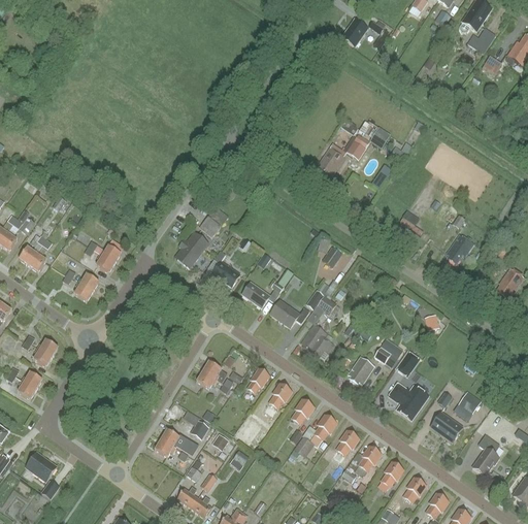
[(419,10),(426,0),(414,0),(410,5),(419,10)]
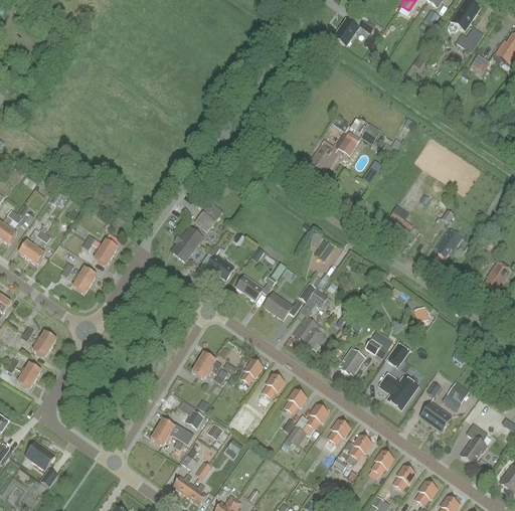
[(465,31),(480,9),(466,0),(463,0),(449,21),(451,22),(448,26),(448,28),(450,31),(453,32),(456,31),(458,27),(465,31)]
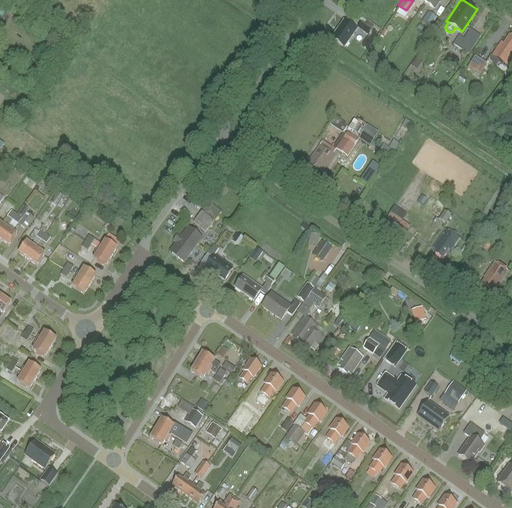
[(428,25),(435,15),(427,10),(421,20),(428,25)]
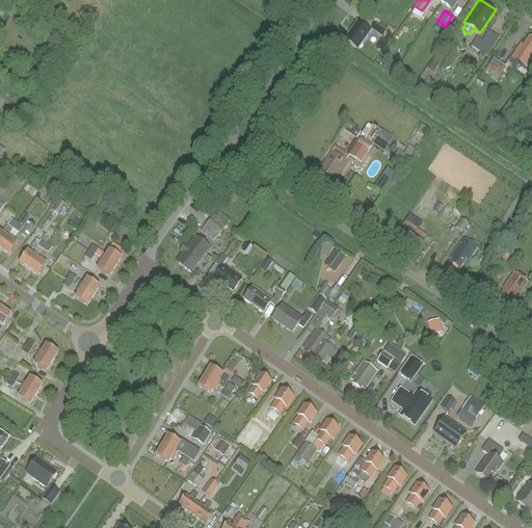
[(356,47),(370,28),(356,19),(344,38),(356,47)]
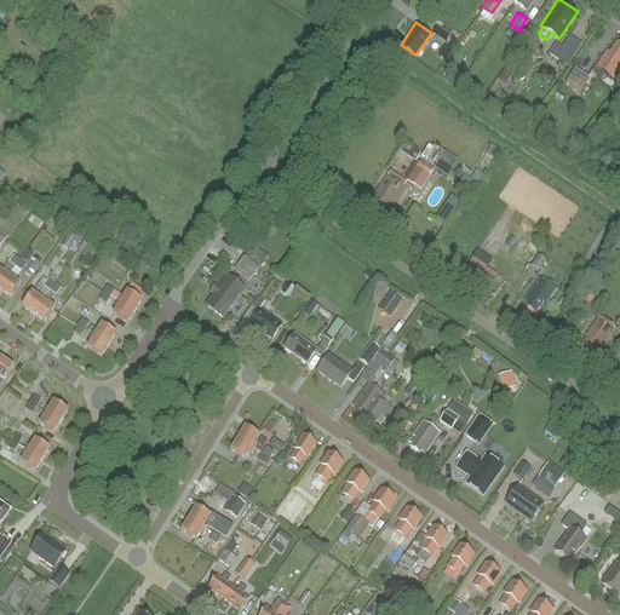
[(445,39),(448,33),(436,24),(432,30),(445,39)]
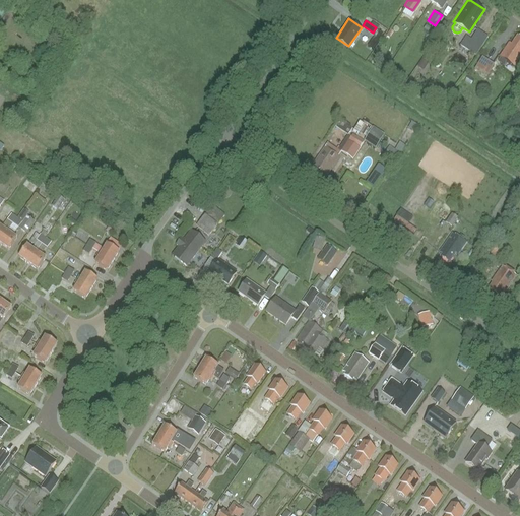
[(482,30),(477,26),(471,37),(476,40),(482,30)]
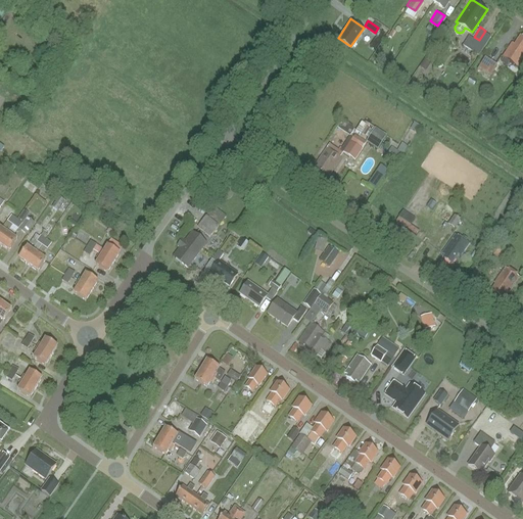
[(375,47),(385,32),(380,28),(370,43),(375,47)]
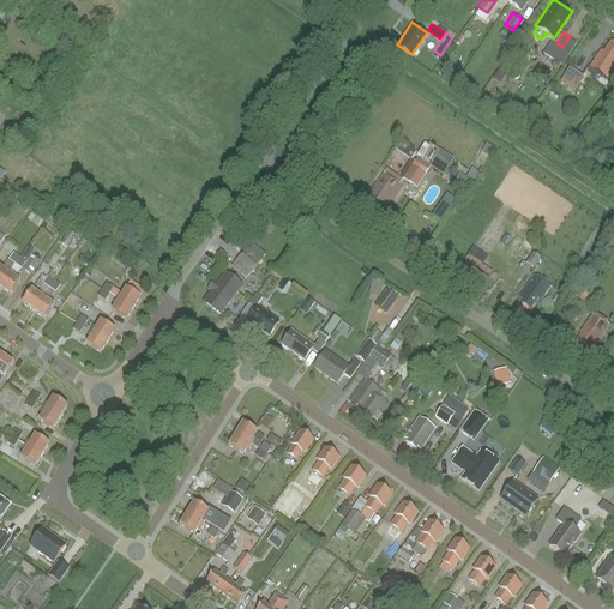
[(563,47),(557,43),(551,40),(543,50),(561,62),(569,52),(563,47)]
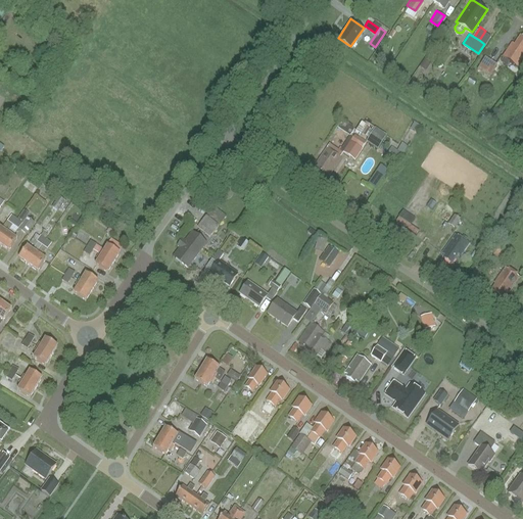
[(522,35),(520,34),(514,42),(511,41),(503,54),(517,63),(522,53),(522,35)]
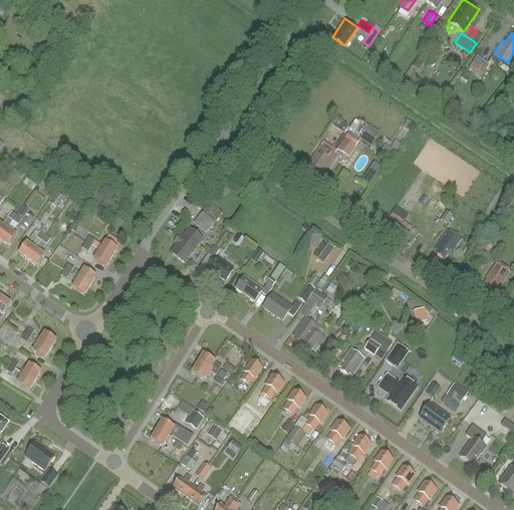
[(480,73),(487,61),(476,54),(468,65),(480,73)]
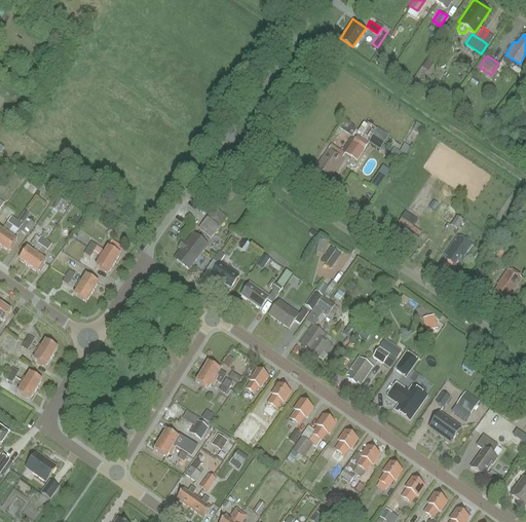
[(380,148),(389,134),(377,125),(368,140),(369,141),(380,148)]
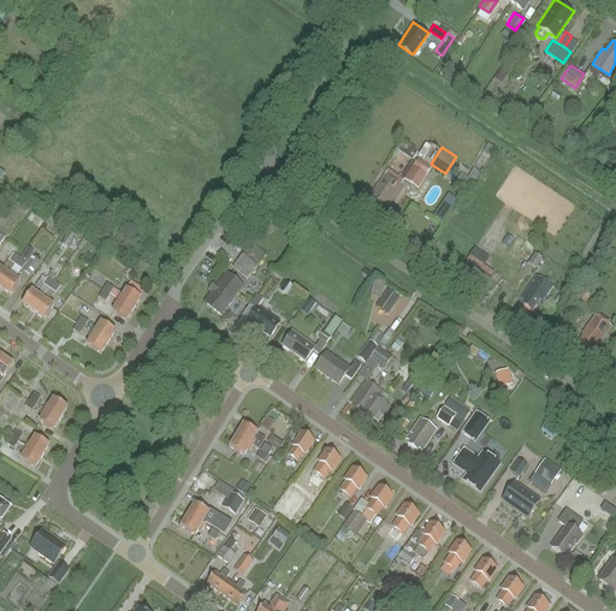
[(409,161),(426,172),(432,165),(431,164),(414,153),(409,161)]
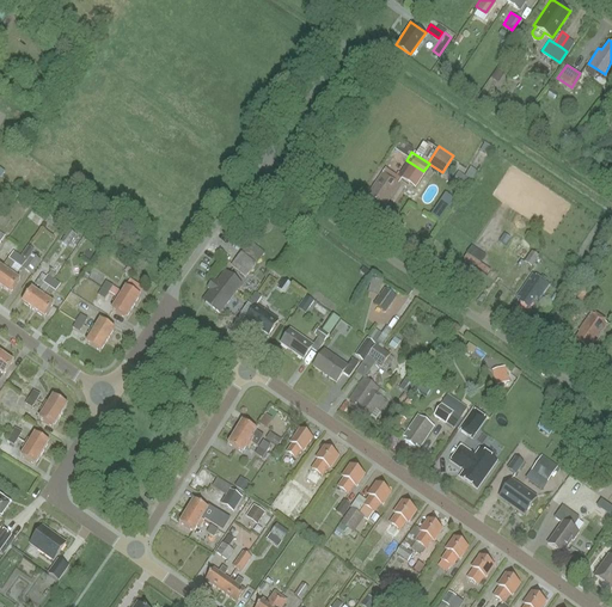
[(416,184),(423,171),(407,160),(398,172),(416,184)]
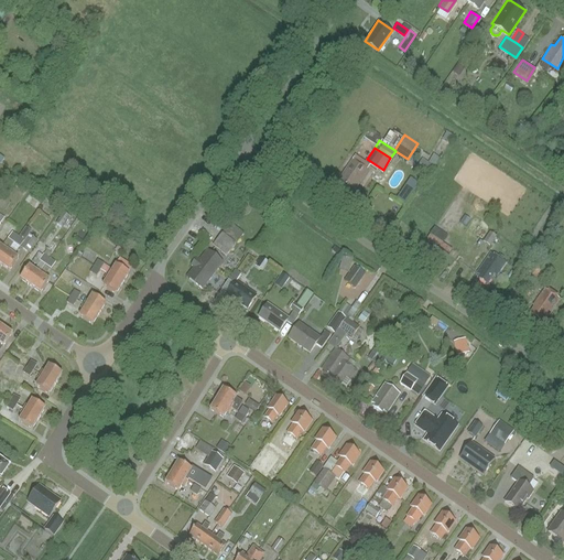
[(443,157),(434,151),(429,160),(422,155),(416,165),(429,173),(434,163),(437,165),(443,157)]
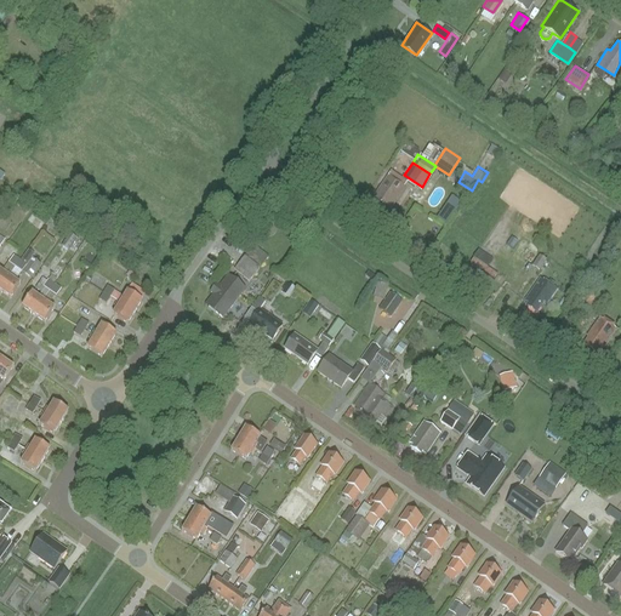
[(388,207),(404,184),(387,172),(374,193),(377,195),(375,198),(388,207)]
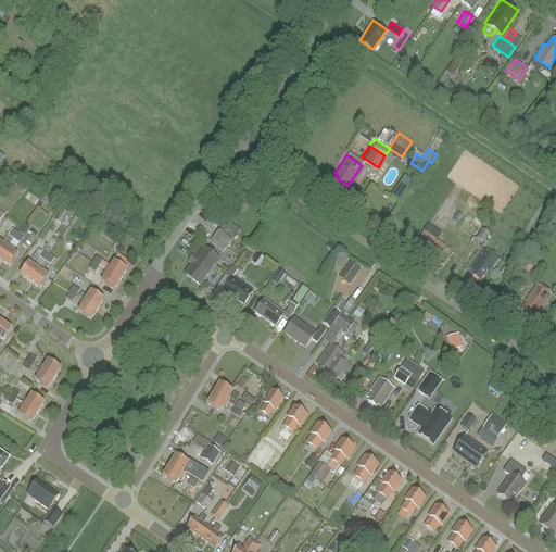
[(387,166),(399,174),(405,165),(392,157),(387,166)]
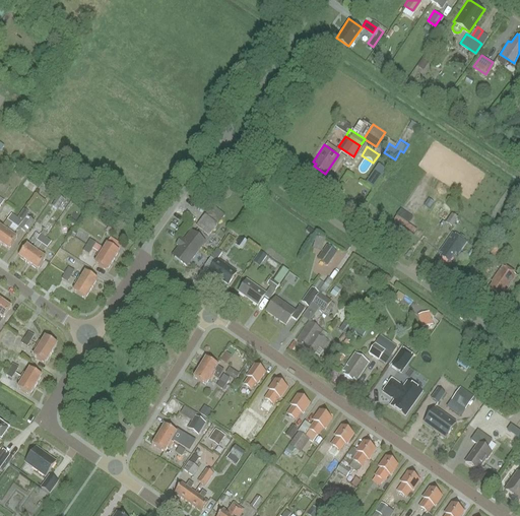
[(378,162),(366,180),(374,185),(384,171),(382,170),(385,166),(378,162)]
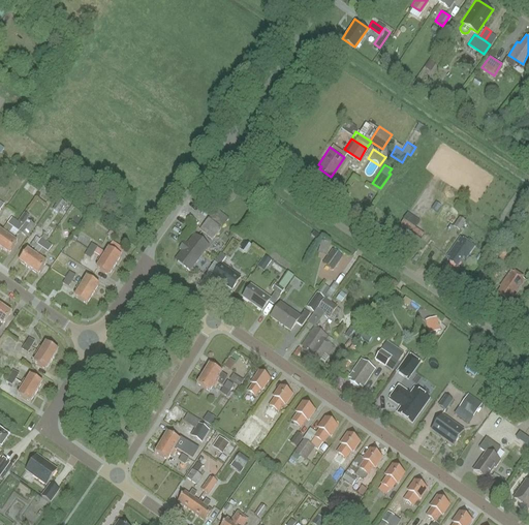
[(26,210),(19,219),(1,244),(10,251),(19,239),(14,236),(17,234),(16,234),(19,228),(27,234),(35,221),(28,216),(30,213),(26,210)]
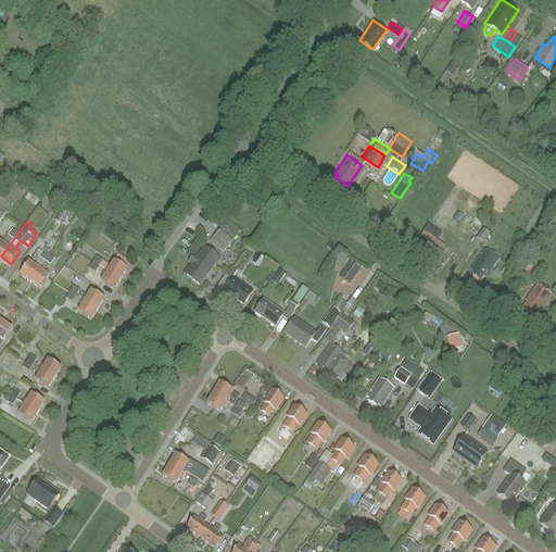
[(224,249),(238,231),(224,221),(211,238),(224,249)]
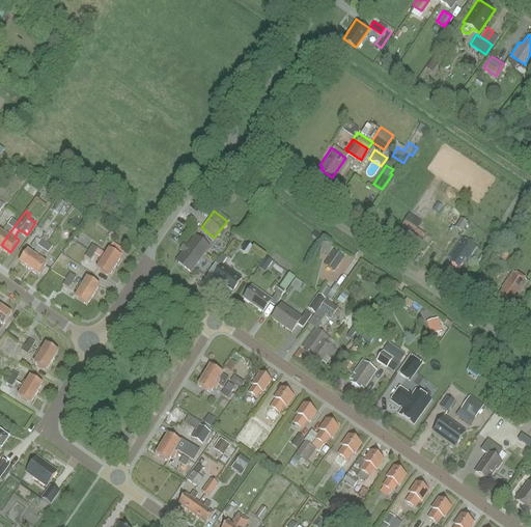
[(0,244),(1,245),(19,220),(11,215),(7,221),(14,225),(10,230),(5,227),(4,229),(0,226),(0,244)]
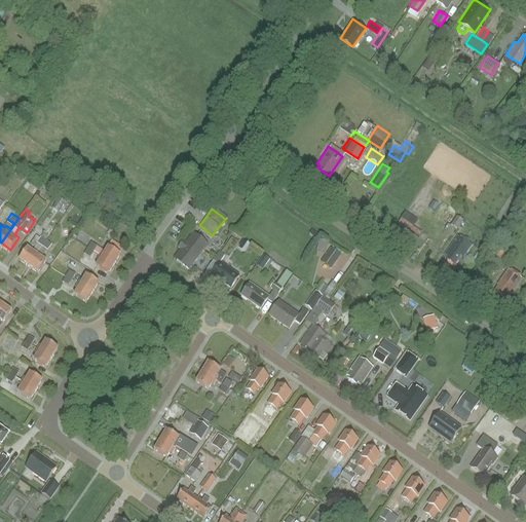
[(462,218),(457,214),(451,223),(457,227),(462,218)]
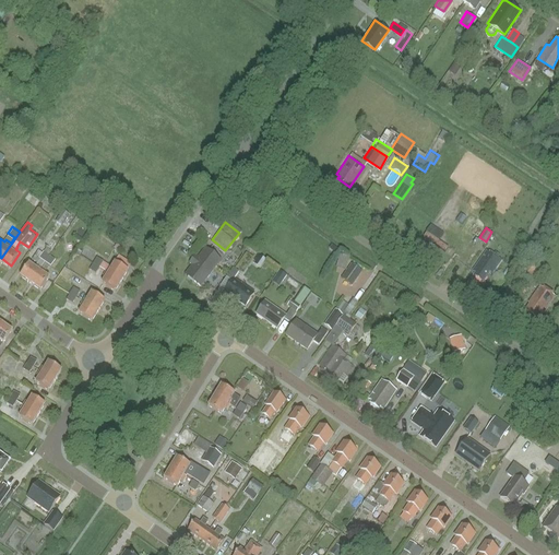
[(535,251),(540,243),(535,239),(528,248),(535,251)]
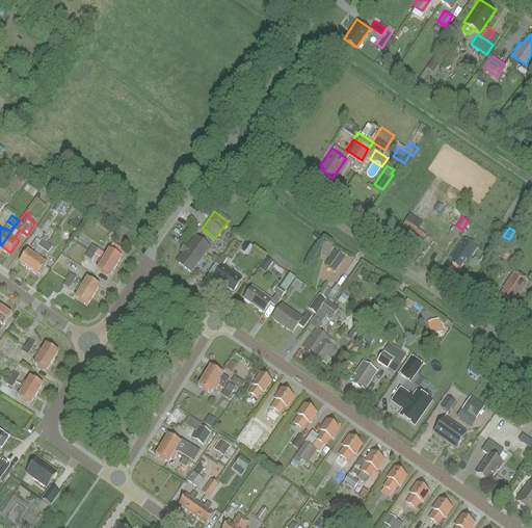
[(194,270),(214,245),(197,233),(189,242),(188,242),(184,247),(185,249),(180,255),(183,258),(181,260),(194,270)]
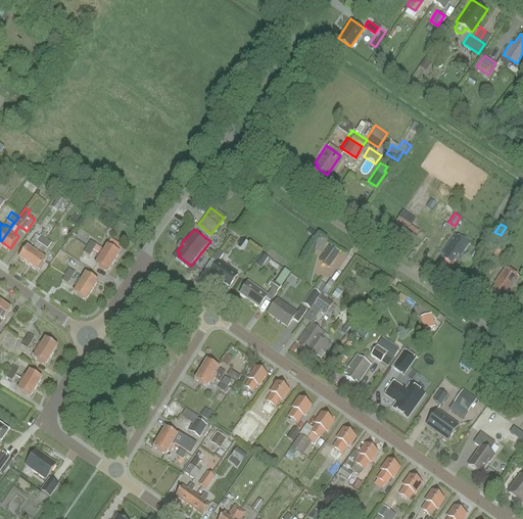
[(455,231),(441,250),(445,252),(443,255),(450,261),(458,251),(461,253),(470,241),(455,231)]
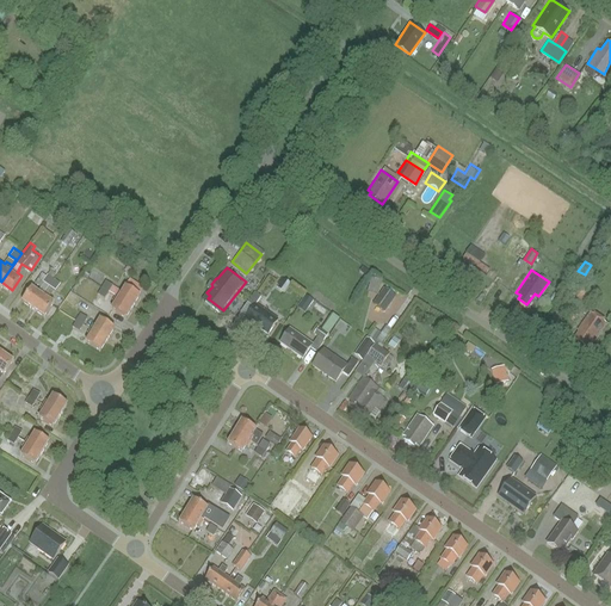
[(34,284),(24,298),(35,305),(59,273),(57,272),(55,276),(48,271),(43,278),(49,283),(45,289),(42,286),(39,289),(34,284)]
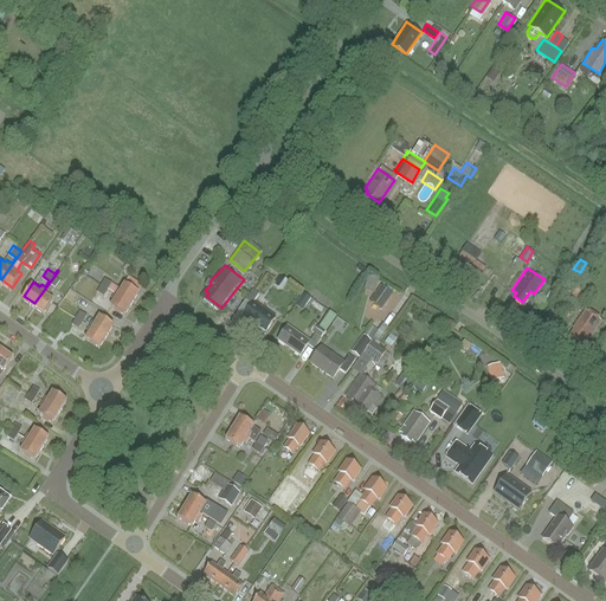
[(58,271),(34,303),(46,311),(56,297),(50,293),(51,290),(50,290),(55,284),(56,285),(63,275),(58,271)]
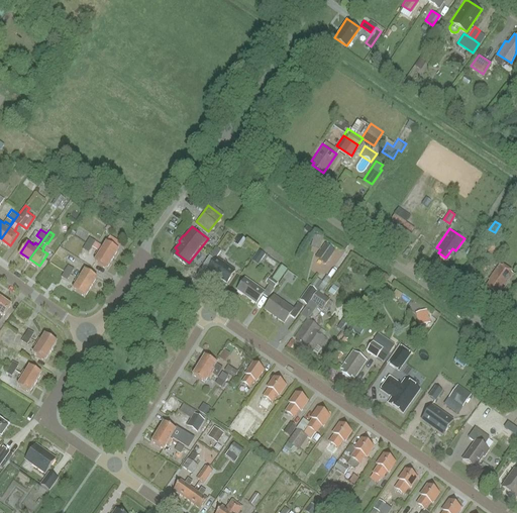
[(246,236),(239,231),(235,237),(236,238),(235,240),(240,244),(246,236)]
